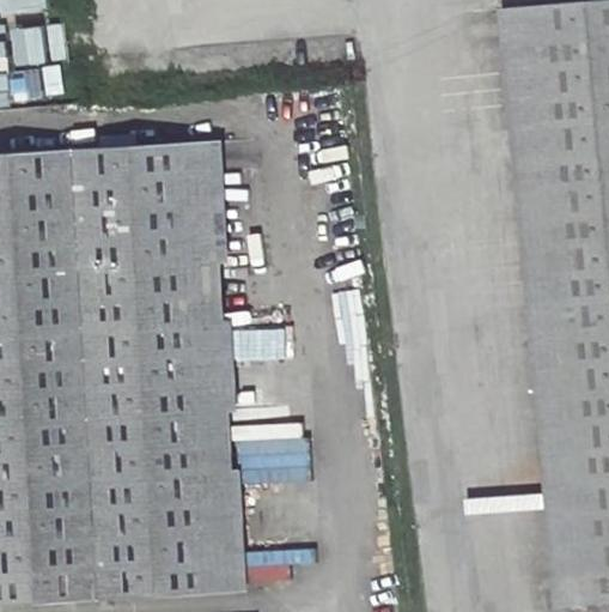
[(559,605),(608,600),(608,0),(591,0),(501,8),(505,38),(529,36),(579,575),(556,577),(559,605)]
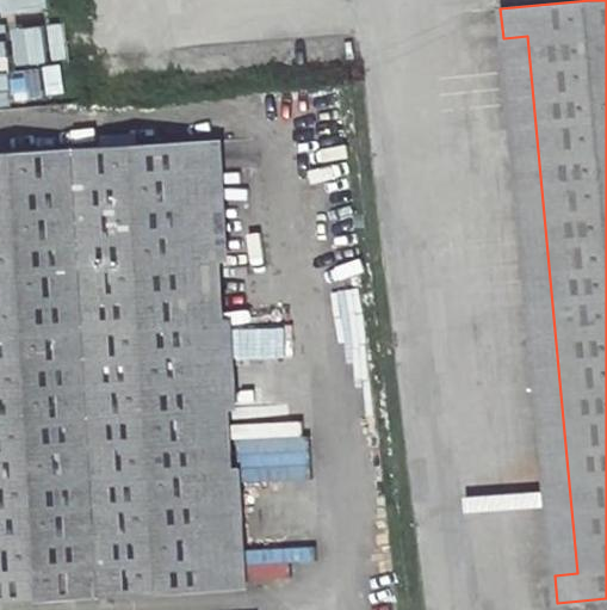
[(527,36),(503,38),(555,575),(577,573),(527,36)]
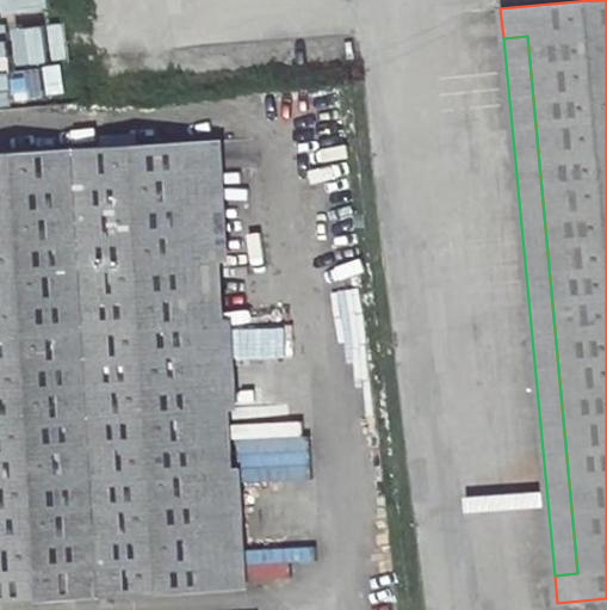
[(0,112),(61,110),(60,73),(0,75),(0,112)]
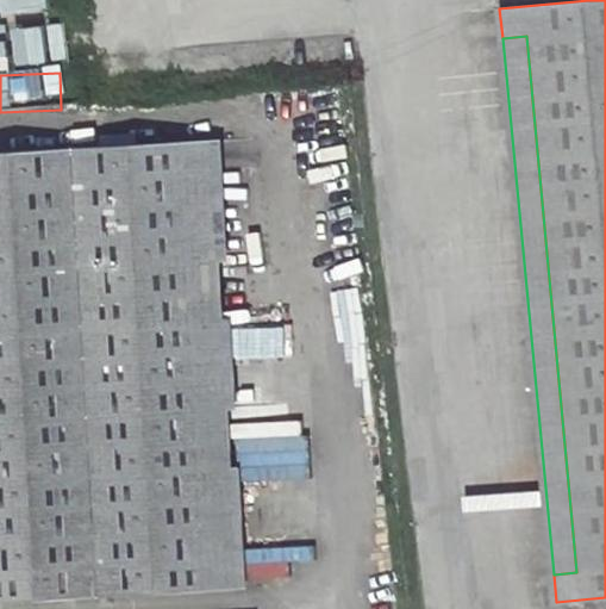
[(219,141),(192,142),(217,589),(245,588),(219,141)]
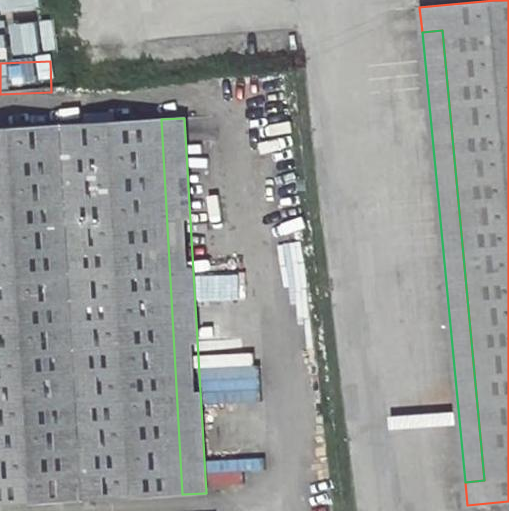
[(0,505),(182,494),(161,119),(0,128),(0,505)]
